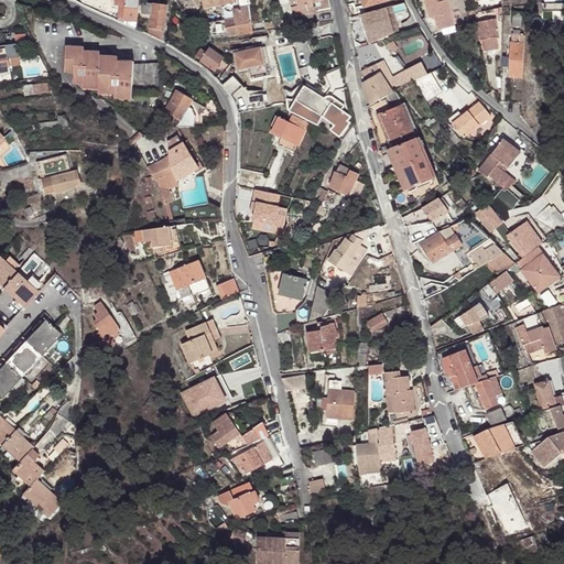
[(138,23),(140,0),(115,0),(116,4),(126,6),(125,22),(138,23)]
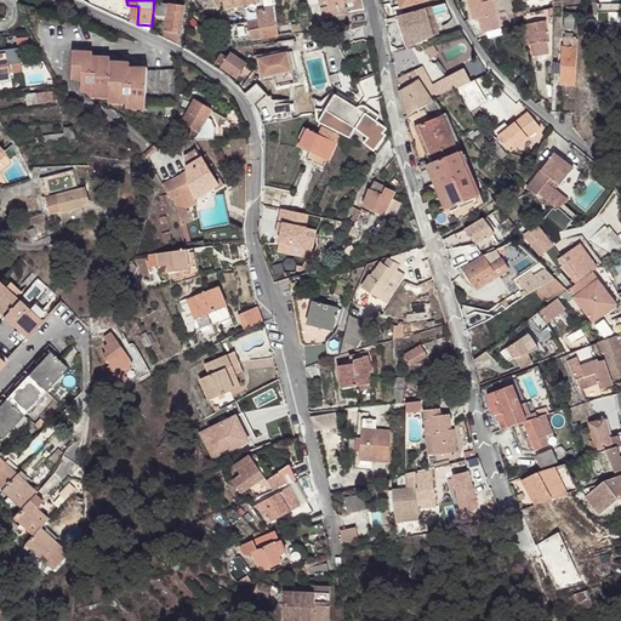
[(274,0),(222,0),(226,10),(245,6),(246,9),(256,7),(258,21),(249,23),(220,28),(216,22),(214,23),(226,43),(251,38),(251,40),(279,36),(274,0)]
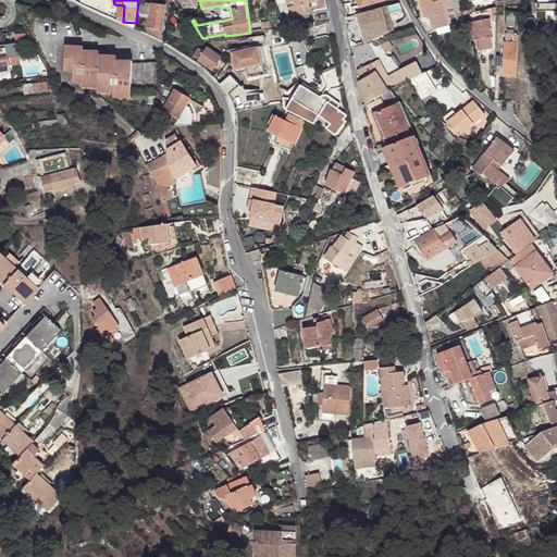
[(293,0),(294,5),(288,8),(291,15),(311,12),(309,4),(323,0),(293,0)]
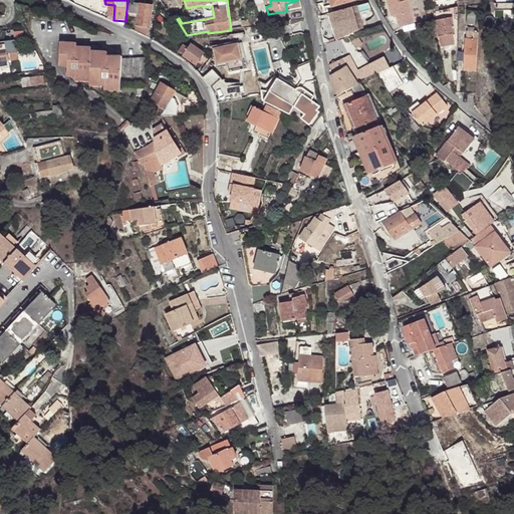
[(324,0),(315,2),(318,15),(328,13),(333,12),(332,8),(355,1),(355,0),(324,0)]
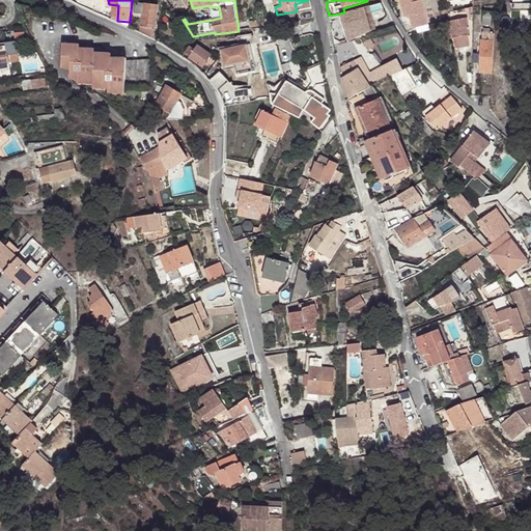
[(428,24),(422,0),(400,0),(406,18),(410,17),(413,29),(429,26),(428,24)]
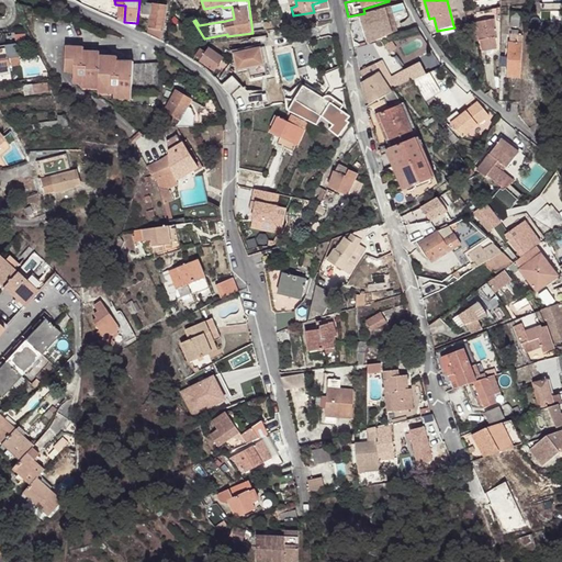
[(447,0),(453,25),(465,23),(463,13),(464,13),(460,0),(447,0)]
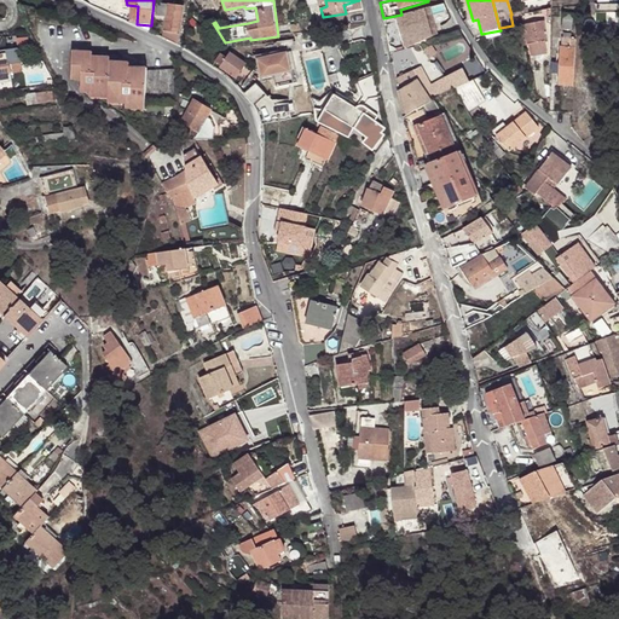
[(157,15),(168,16),(169,4),(158,3),(157,15)]
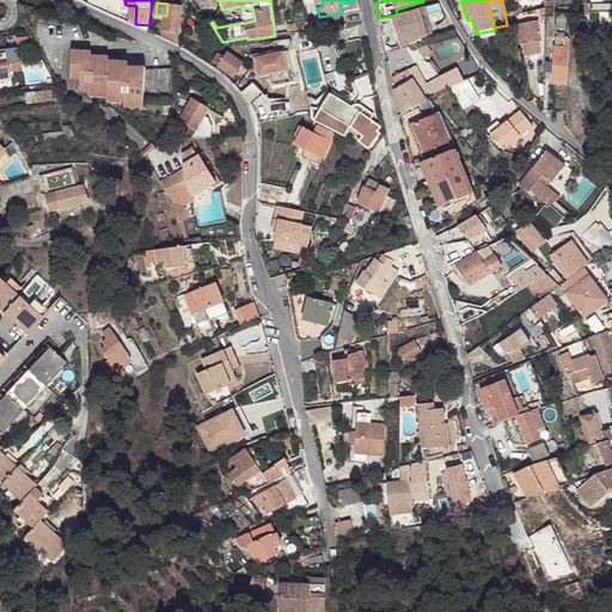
[(166,16),(163,37),(169,41),(176,44),(183,6),(167,4),(166,16)]
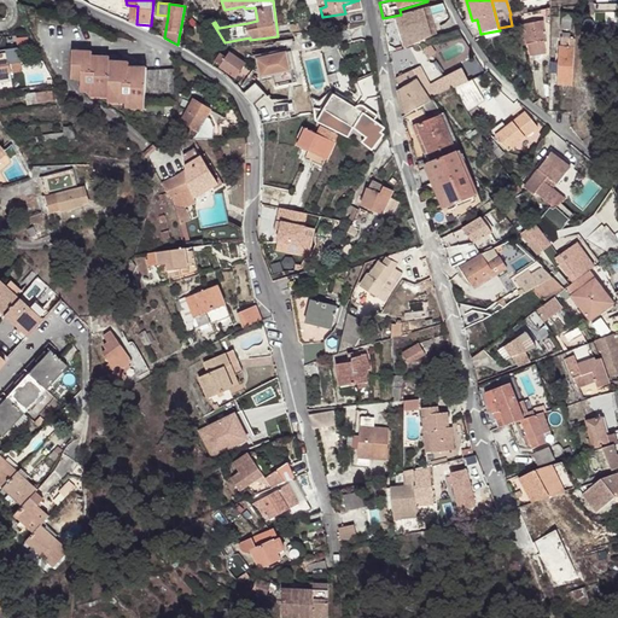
[(255,7),(245,9),(248,23),(257,21),(255,7)]
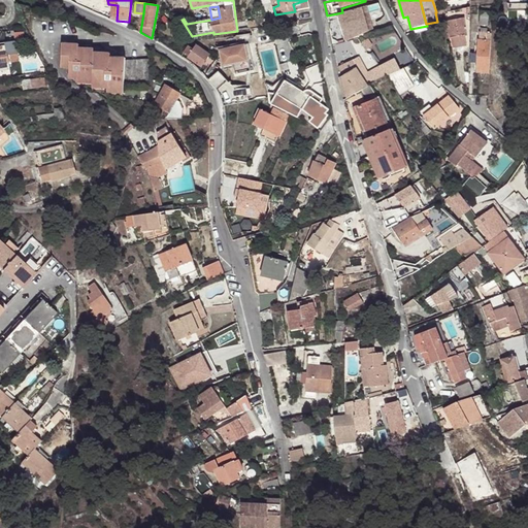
[(342,12),(337,13),(344,41),(369,34),(363,7),(342,12)]
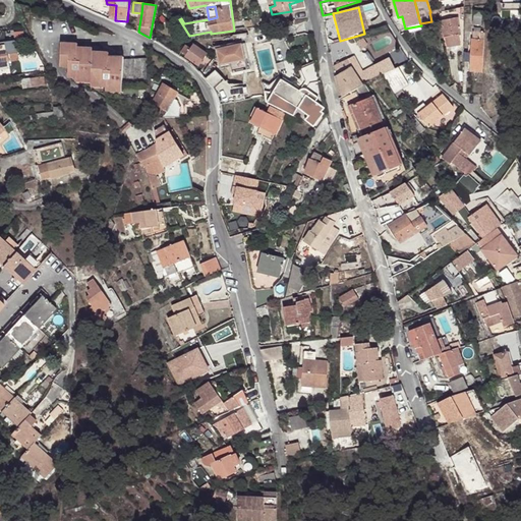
[(162,16),(159,18),(170,31),(173,29),(162,16)]
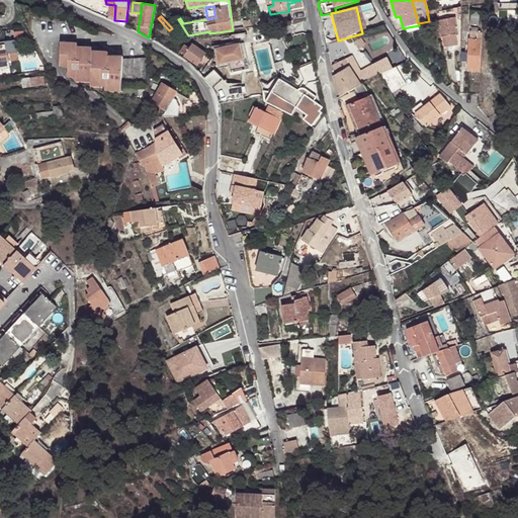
[(455,19),(439,21),(444,48),(457,45),(456,34),(457,34),(455,19)]
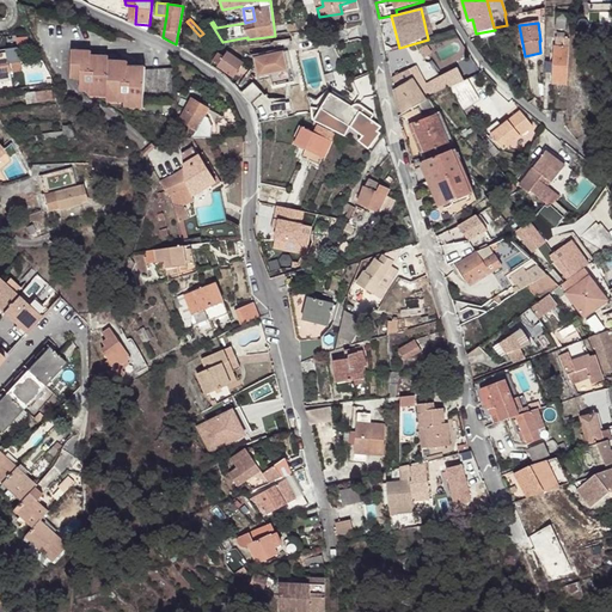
[(565,41),(565,38),(565,32),(558,32),(558,38),(556,38),(555,55),(554,85),(567,86),(569,41),(565,41)]
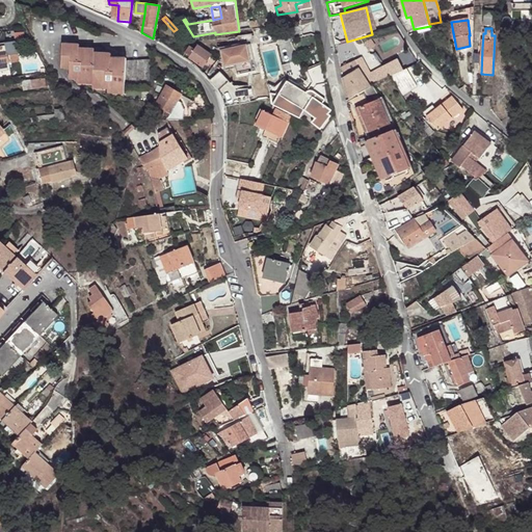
[(218,48),(222,65),(249,60),(245,42),(218,48)]
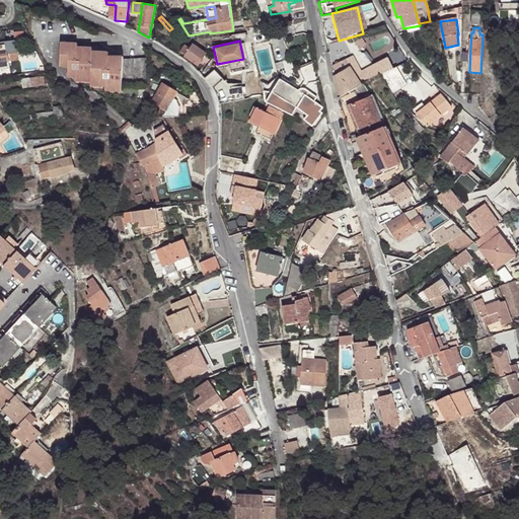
[(18,43),(0,45),(0,68),(10,68),(8,55),(19,53),(18,43)]
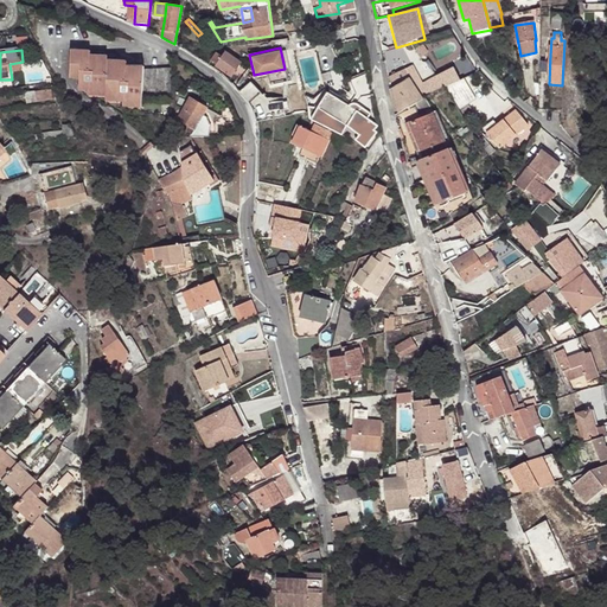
[(107,96),(108,61),(108,56),(97,56),(97,61),(90,61),(90,55),(91,51),(71,50),(70,78),(80,78),(80,90),(89,90),(89,95),(97,95),(97,90),(106,91),(106,96),(107,96)]
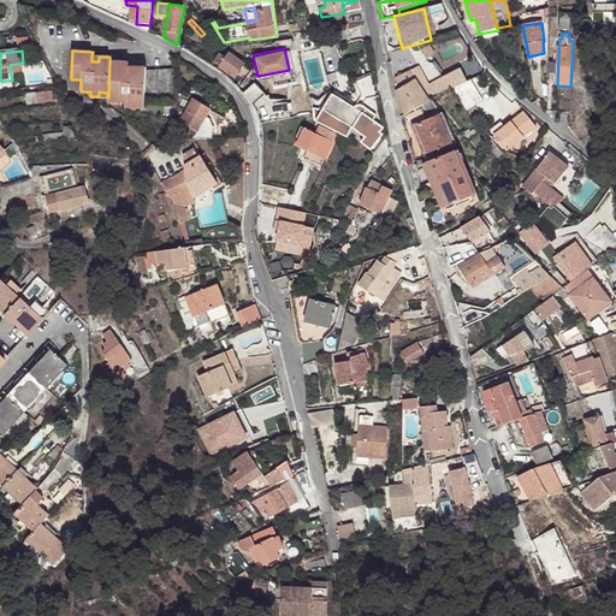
[(221,54),(217,63),(221,66),(220,67),(236,78),(246,66),(230,55),(229,55),(226,54),(225,55),(221,54)]
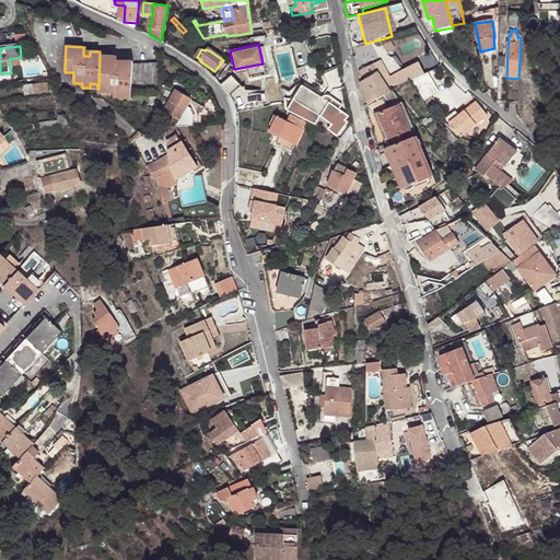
[(117,57),(100,56),(98,89),(106,89),(106,93),(114,93),(114,97),(123,98),(123,94),(131,94),(131,93),(133,65),(133,62),(117,61),(117,57)]
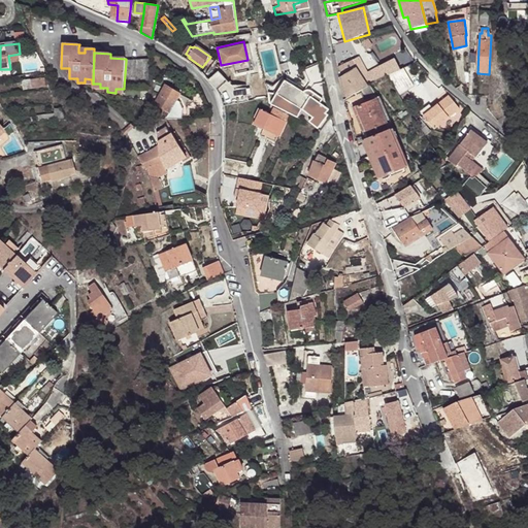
[(357,58),(352,61),(367,85),(371,83),(357,58)]
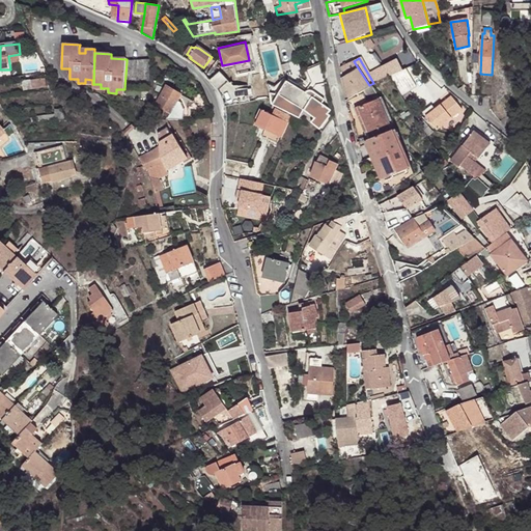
[(124,88),(154,87),(151,60),(127,61),(124,88)]
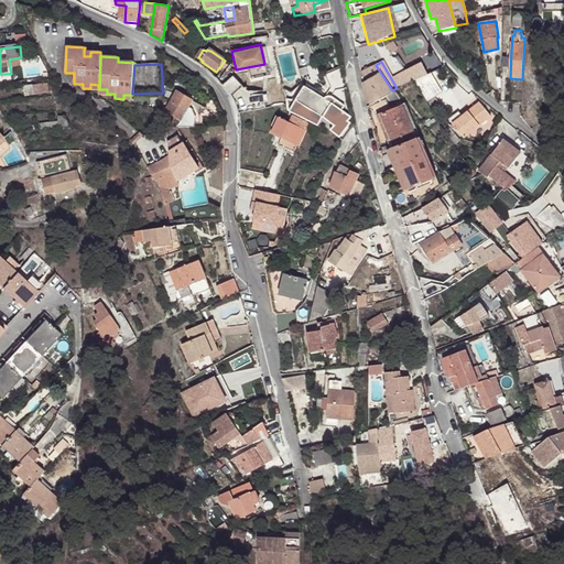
[(415,82),(429,75),(422,64),(407,73),(413,83),(414,82),(415,82)]
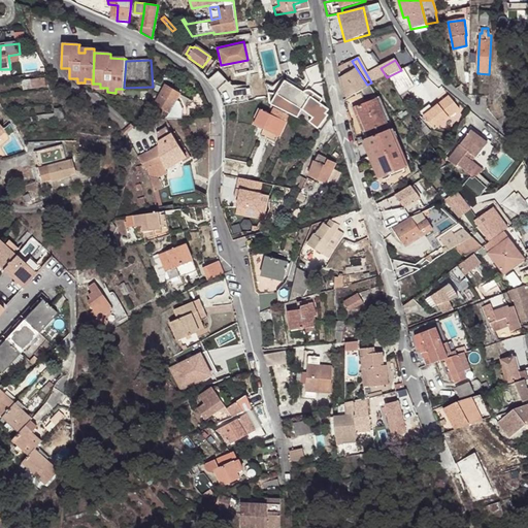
[(342,91),(348,98),(361,91),(368,88),(367,85),(352,61),(340,66),(344,75),(339,78),(342,91)]
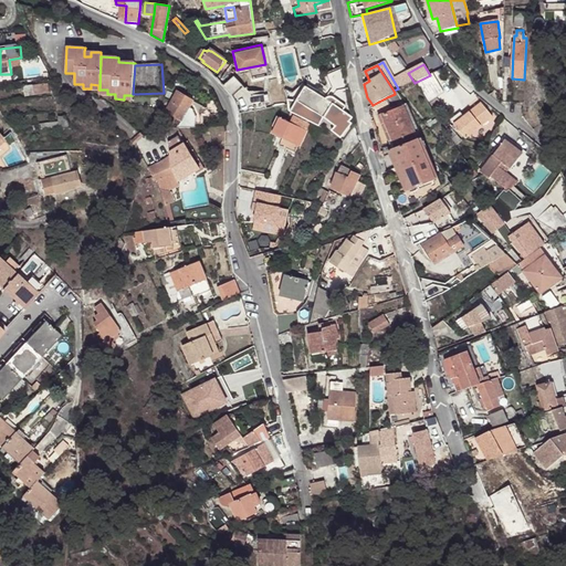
[(417,82),(429,102),(444,93),(433,73),(430,75),(417,82)]
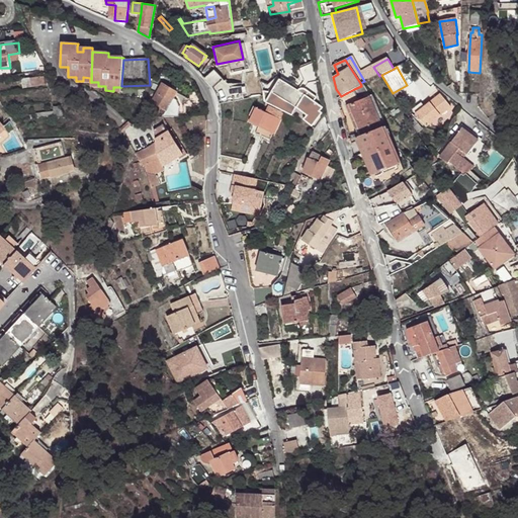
[(45,77),(23,80),(23,87),(45,85),(45,77)]
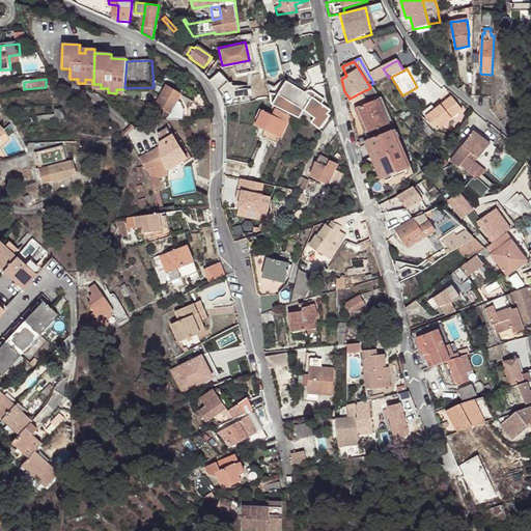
[(271,92),(272,104),(294,116),(320,131),(332,116),(330,115),(331,112),(326,109),(327,107),(324,105),(327,100),(317,92),(314,96),(287,81),(279,93),(271,92)]
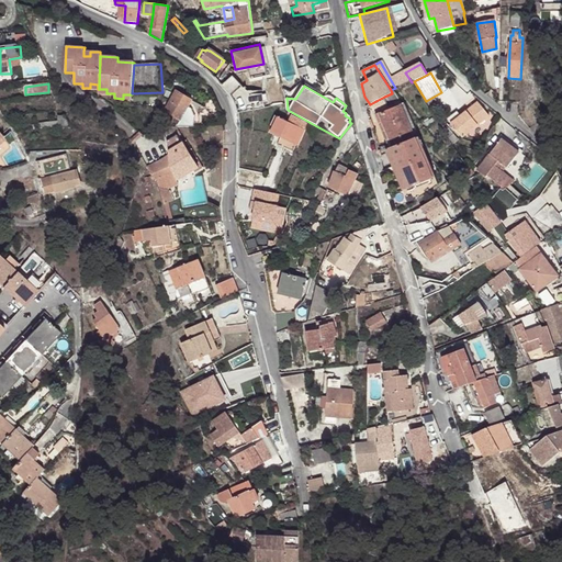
[(346,105),(349,102),(340,90),(336,98),(346,105)]
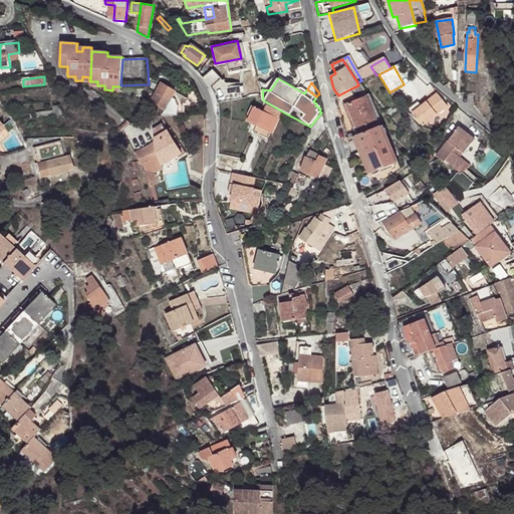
[(176,91),(162,83),(152,101),(154,102),(152,106),(163,113),(176,91)]
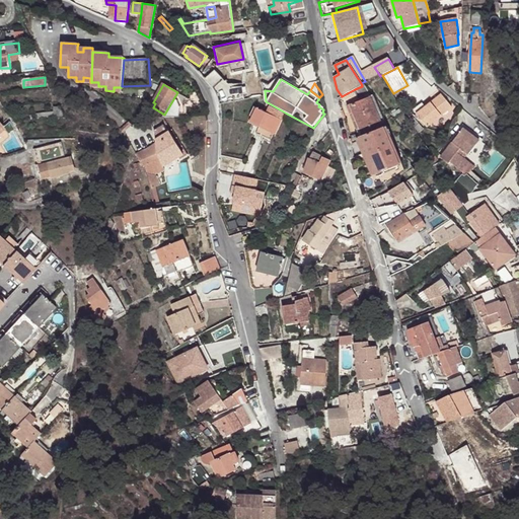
[(362,86),(355,89),(359,97),(369,92),(365,84),(362,86)]
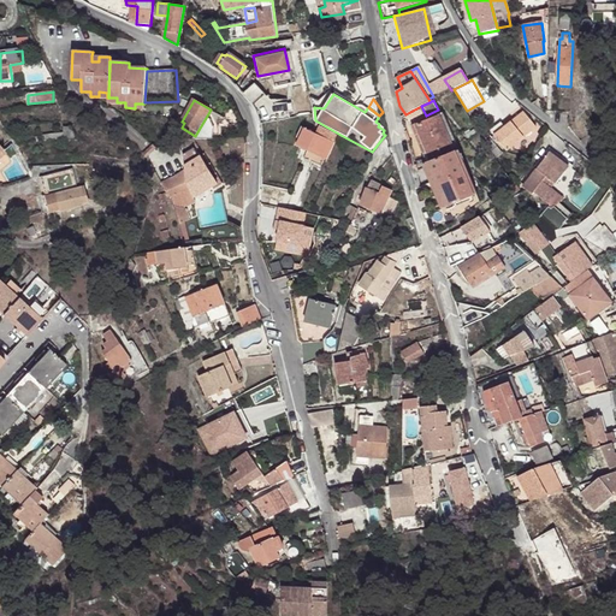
[(467,169),(461,157),(443,112),(438,114),(455,152),(462,170),(467,169)]
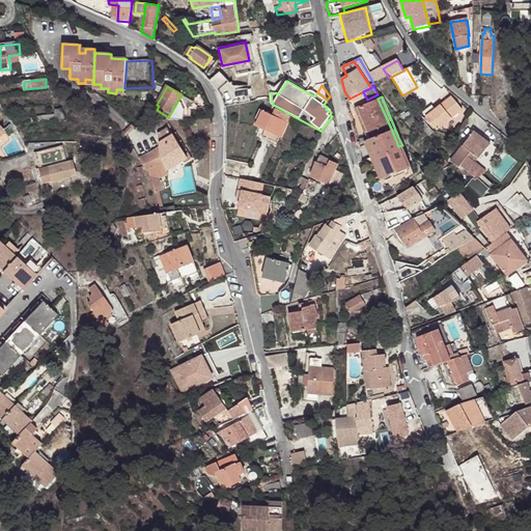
[(436,110),(426,117),(437,130),(463,109),(452,96),(436,110)]
